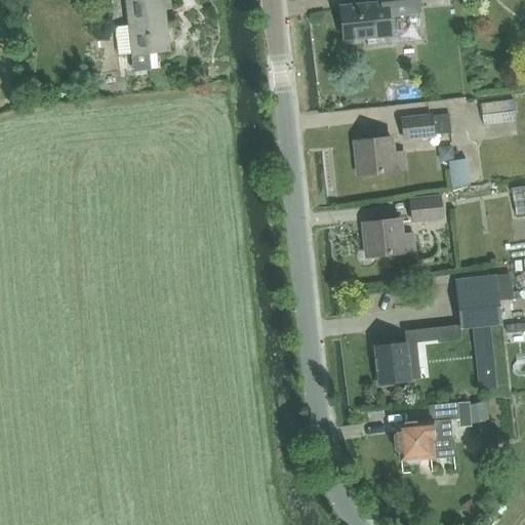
[(168,0),(125,0),(134,72),(150,70),(148,52),(169,50),(164,9),(170,8),(168,0)]
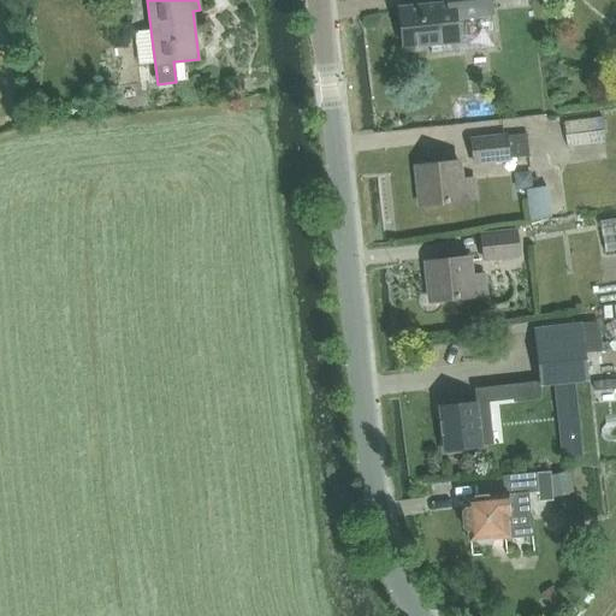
[(448,0),(448,4),(400,9),(403,48),(430,46),(458,43),(456,19),(491,17),(492,16),(490,0),(448,0)]
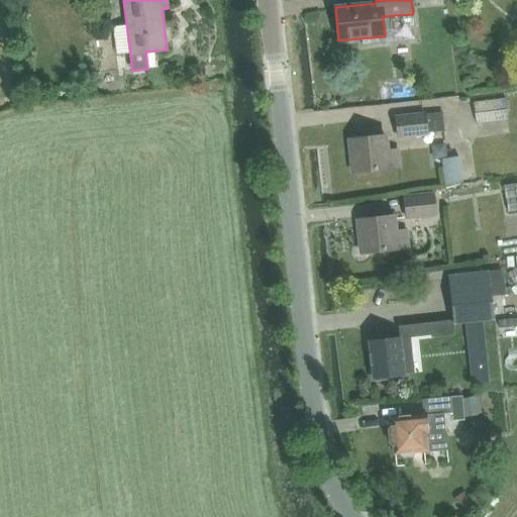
[(385,36),(360,38),(362,45),(415,40),(412,14),(383,16),(385,36)]
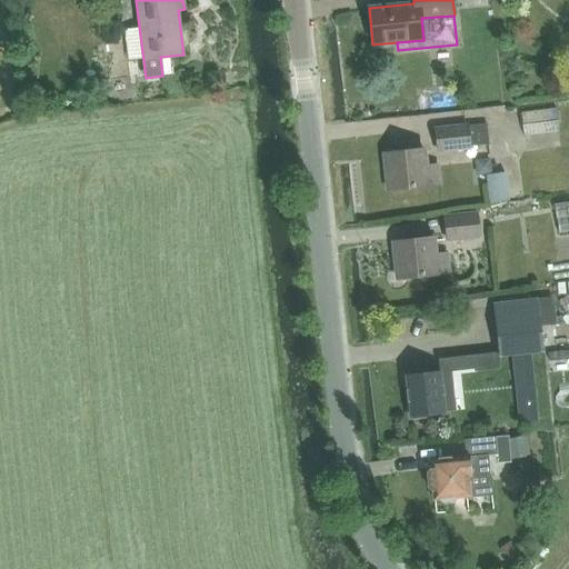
[(527,107),(529,135),(565,132),(563,105),(527,107)]
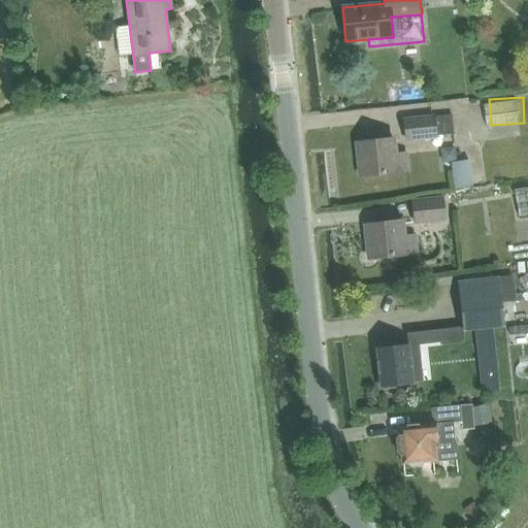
[(453,114),(435,117),(435,114),(406,119),(409,139),(456,133),(453,114)]
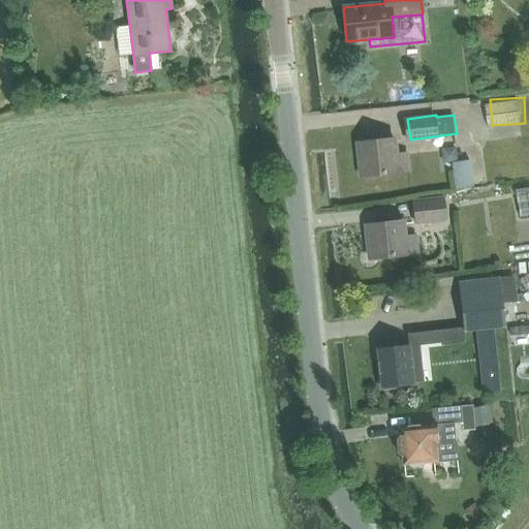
[(360,178),(410,172),(408,152),(399,153),(397,138),(356,143),(360,178)]
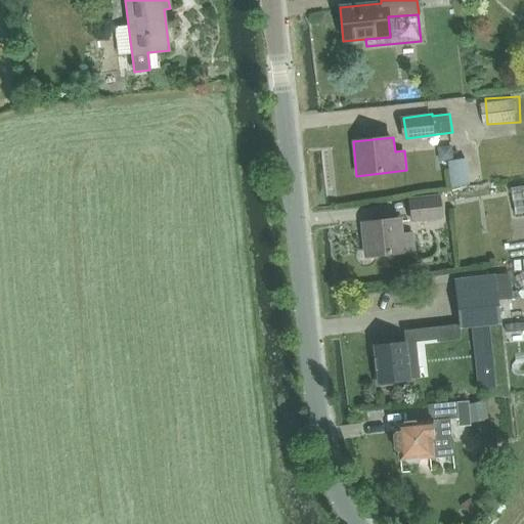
[(472,147),(451,148),(452,174),(472,173),(472,147)]
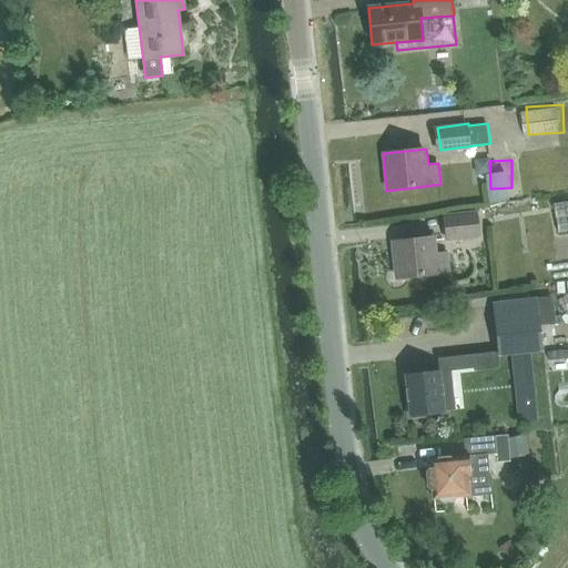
[(446,216),(449,239),(480,234),(477,212),(446,216)]
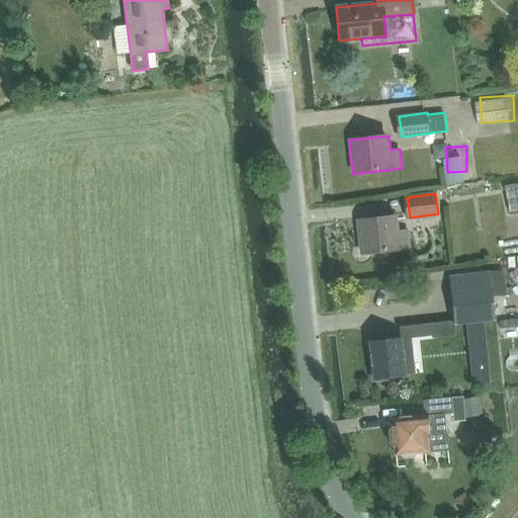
[(361,254),(410,249),(408,229),(399,230),(397,217),(357,221),(361,254)]
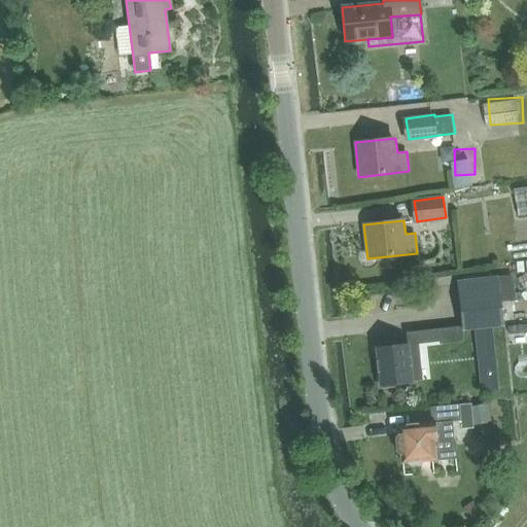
[(514,274),(456,280),(458,293),(461,326),(462,330),(475,328),(491,327),(503,326),(501,302),(517,301),(514,274)]
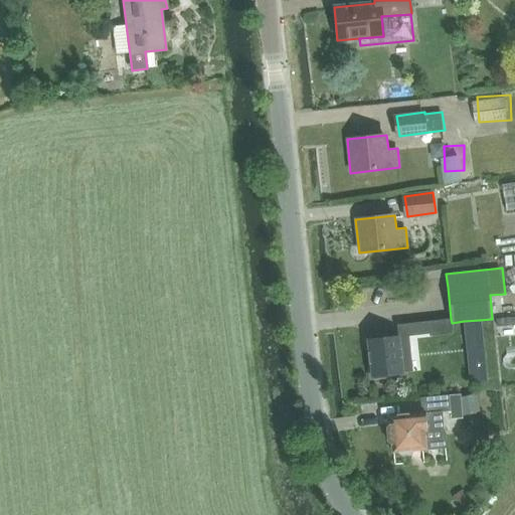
[(514,305),(499,309),(502,322),(514,319),(514,305)]
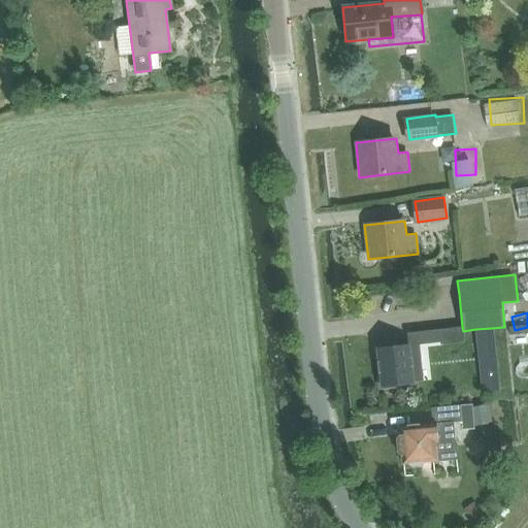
[(462,327),(441,329),(442,342),(464,340),(463,331),(462,327)]
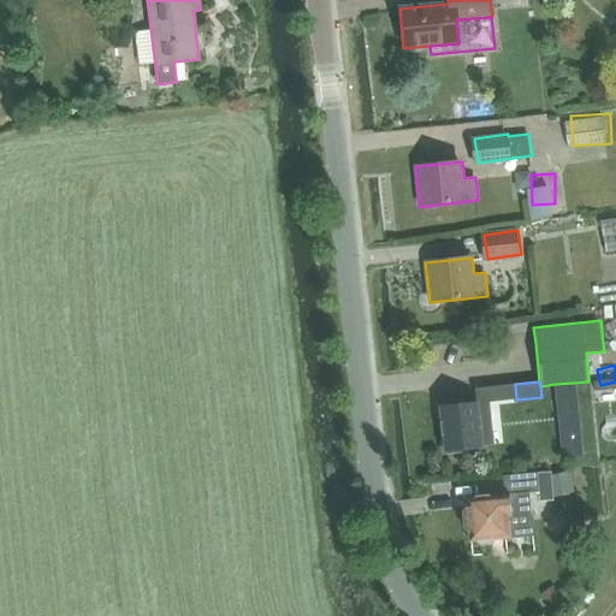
[(574,383),(555,384),(557,409),(576,407),(574,383)]
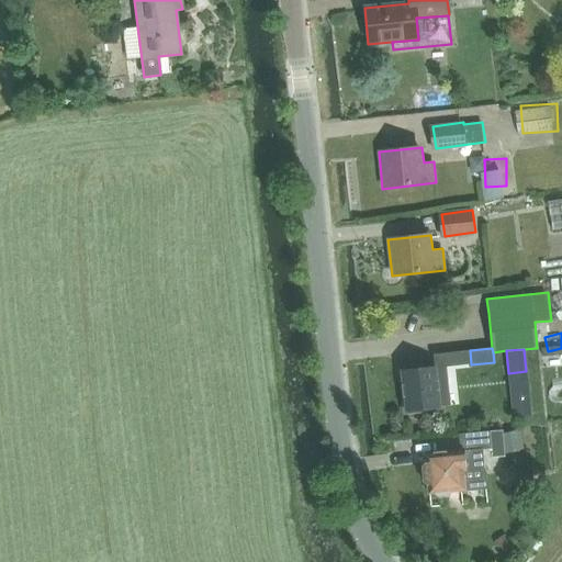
[(447,385),(438,386),(436,367),(434,367),(401,371),(405,412),(449,407),(447,385)]
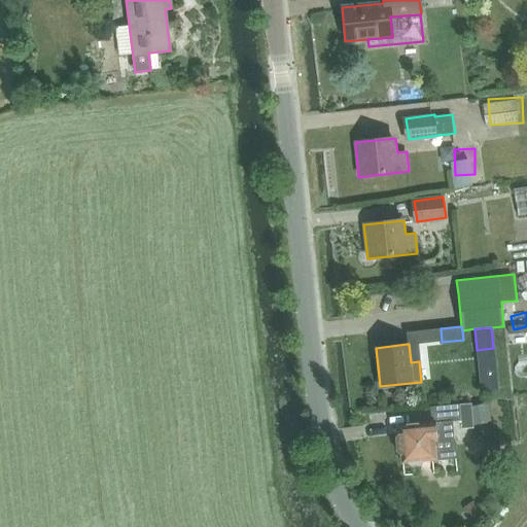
[(397,433),(394,438),(395,452),(399,454),(400,464),(407,464),(411,467),(420,467),(422,463),(436,461),(434,443),(455,441),(453,422),(461,421),(459,403),(429,407),(431,423),(397,426),(397,433)]
